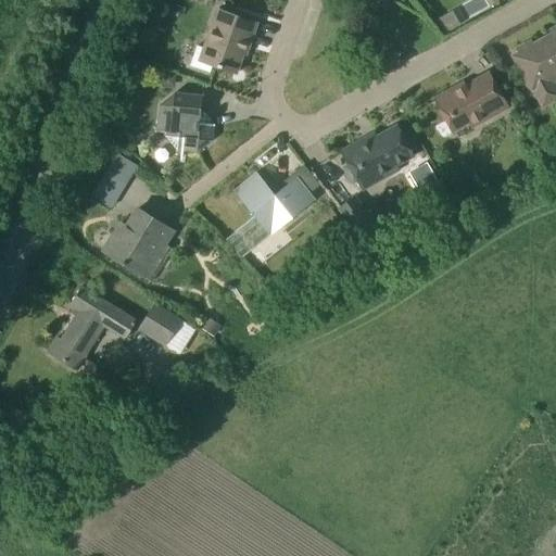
[(210,73),(213,65),(236,74),(245,45),(249,45),(256,23),(217,10),(204,48),(197,46),(190,66),(210,73)]
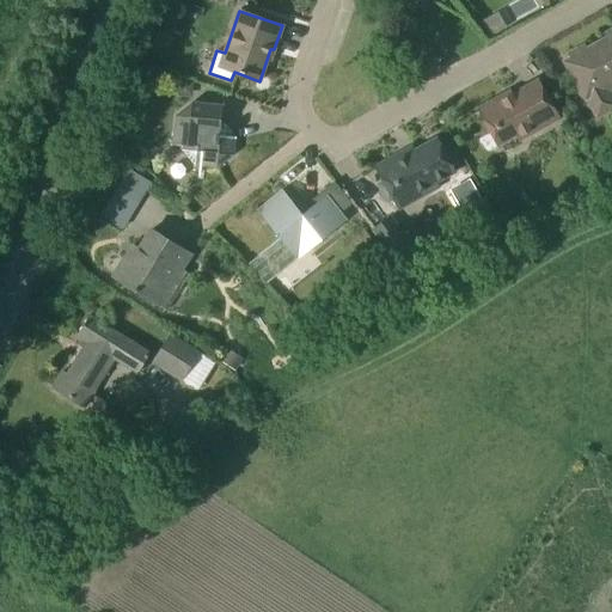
[(570,57),(563,62),(585,101),(586,99),(597,118),(611,110),(611,97),(609,92),(611,90),(611,37),(609,40),(607,37),(587,49),(585,46),(569,54),(570,57)]
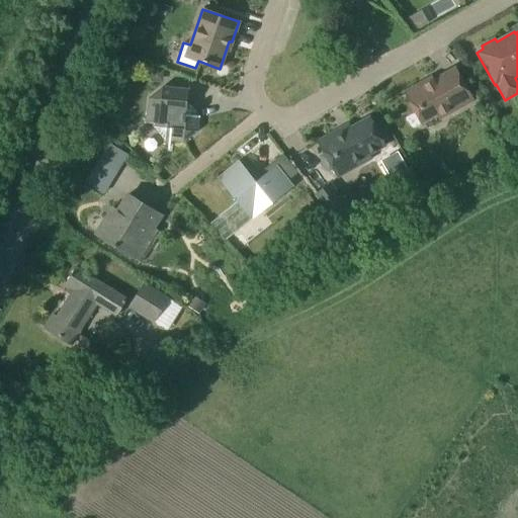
[(422,83),(405,93),(421,122),(444,110),(446,114),(472,100),(455,68),(424,85),(422,83)]
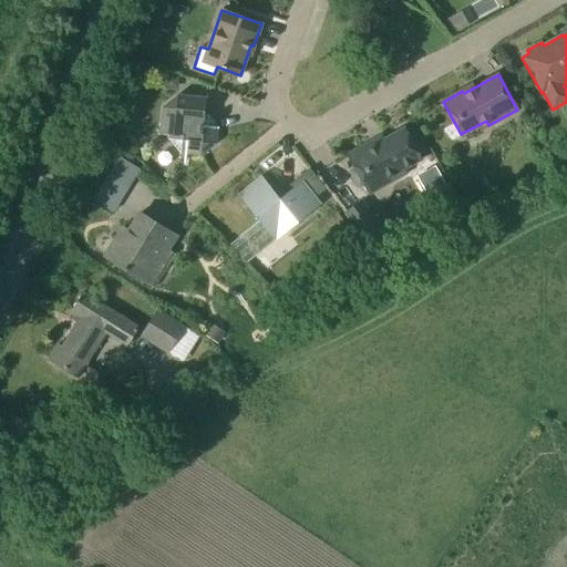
[(204,115),(206,99),(178,95),(163,107),(161,134),(169,135),(168,140),(181,154),(202,156),(216,144),(218,127),(214,127),(214,122),(208,115),(204,115)]
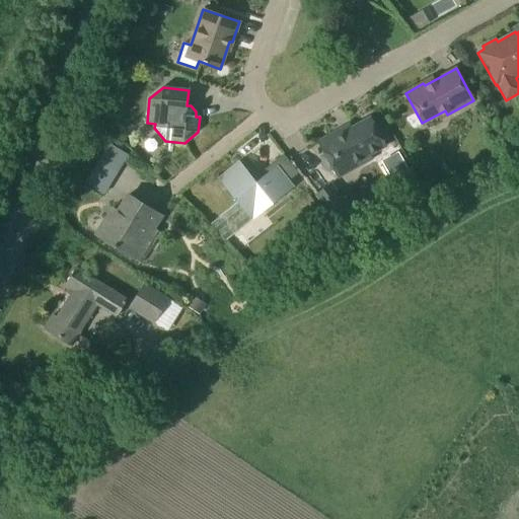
[(373,159),(370,154),(385,146),(370,118),(342,133),(340,130),(318,142),(325,154),(321,156),(323,165),(330,172),(335,170),(339,178),(373,159)]
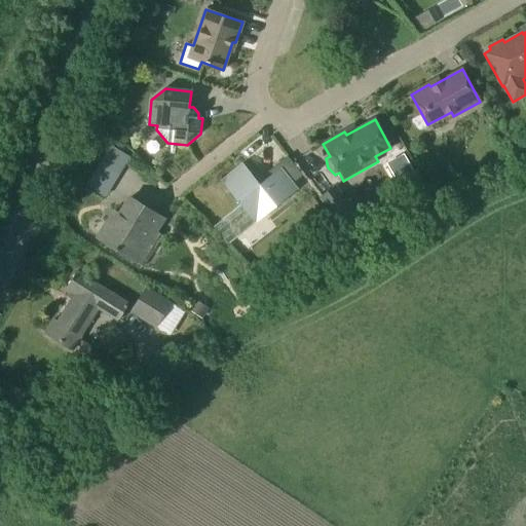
[(108,144),(87,187),(109,196),(128,154),(108,144)]
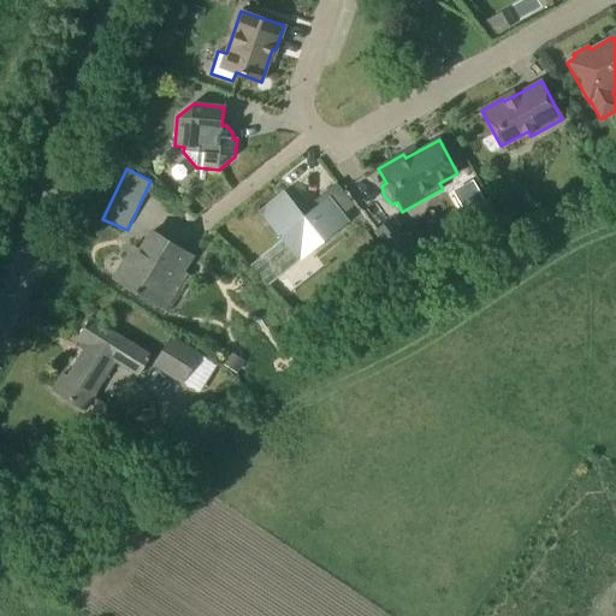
[(491,211),(475,183),(460,191),(474,220),(491,211)]
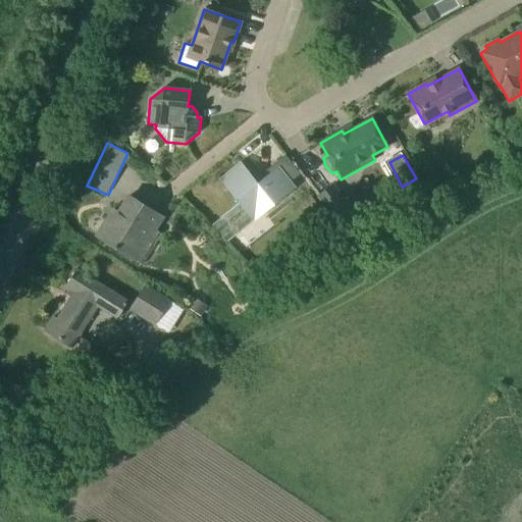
[(278,166),(260,180),(258,184),(241,162),(219,178),(253,221),(296,188),(278,166)]
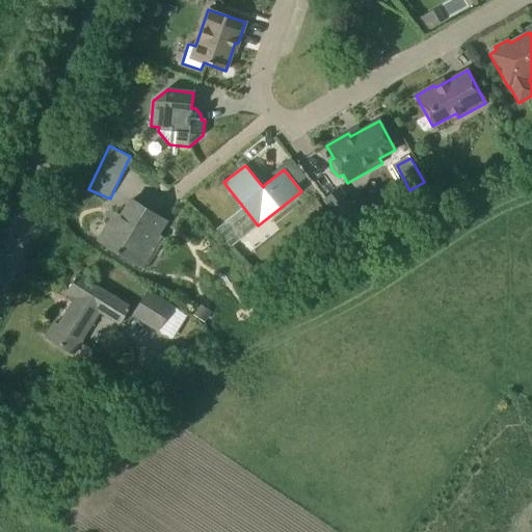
[(357,212),(339,189),(324,201),(342,224),(357,212)]
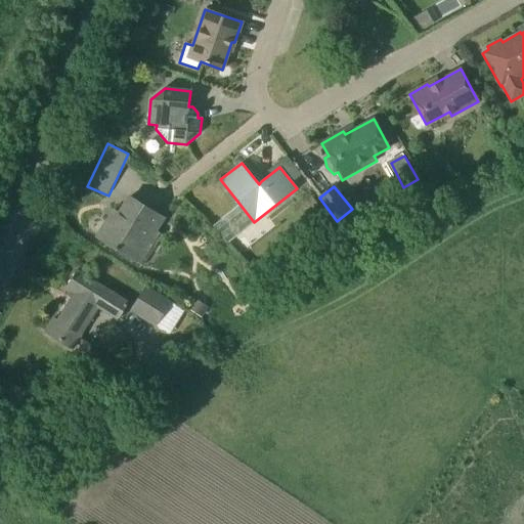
[(135,261),(163,218),(129,197),(119,214),(114,211),(97,237),(128,257),(122,267),(133,273),(139,264),(135,261)]
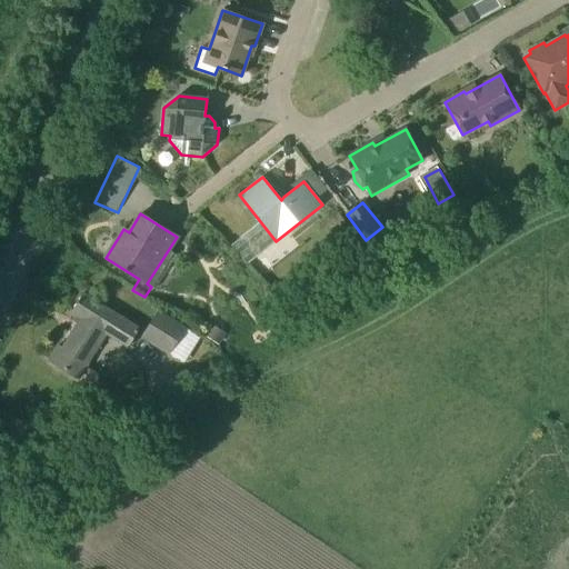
[(140,329),(83,293),(71,311),(81,318),(76,325),(78,326),(73,332),(72,331),(62,348),(58,345),(49,360),(78,379),(107,333),(128,347),(140,329)]
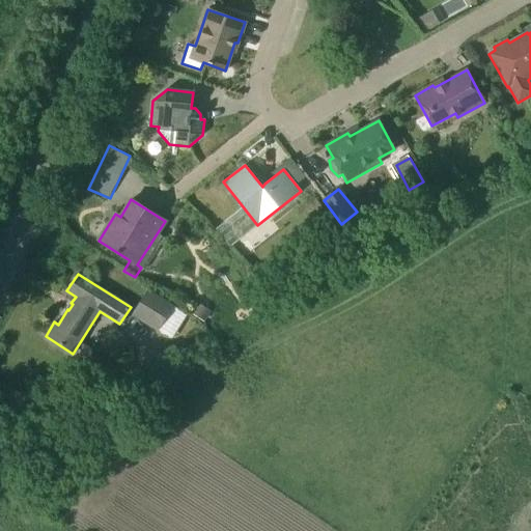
[(148,288),(133,315),(175,341),(191,314),(148,288)]
